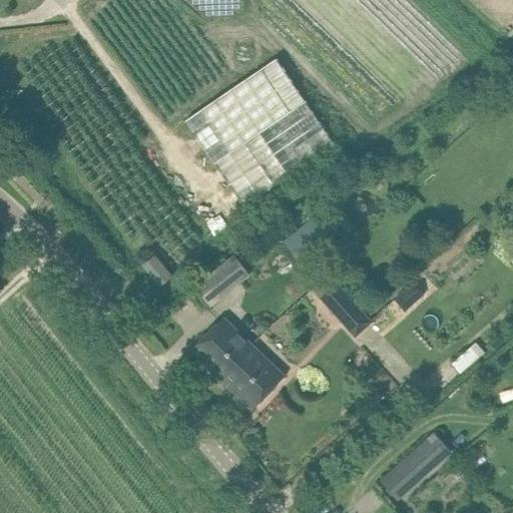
[(278,58),(185,121),(243,206),(336,144),(278,58)]
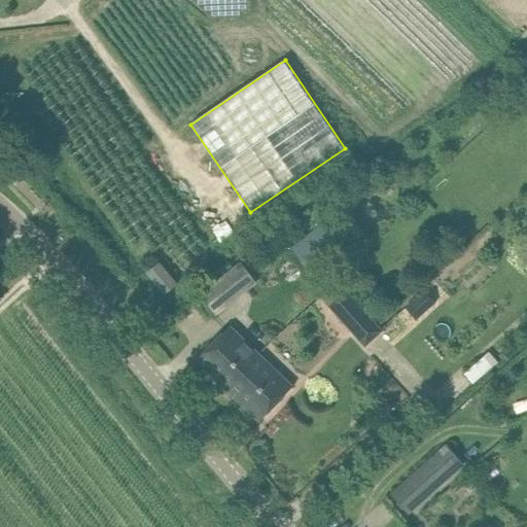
[(24,182),(21,172),(10,175),(13,185),(24,182)]
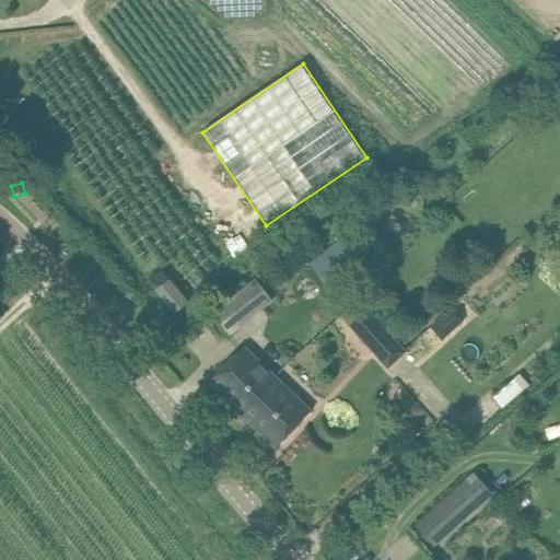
[(359,259),(341,237),(308,263),(326,287),(359,259)]
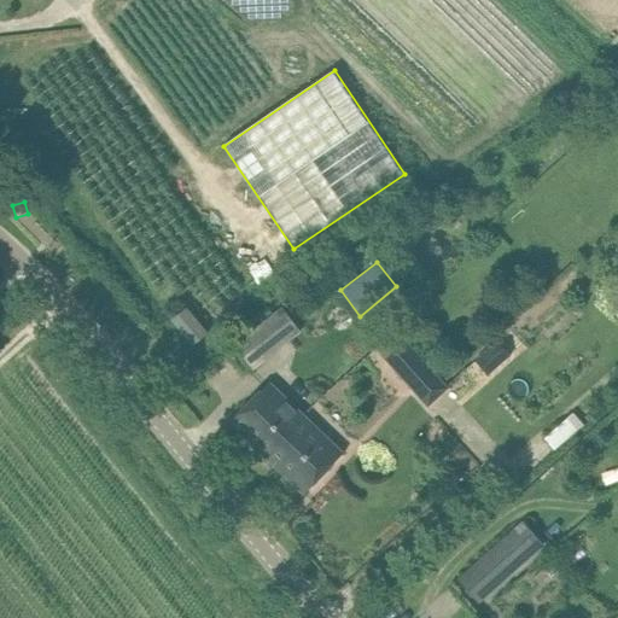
[(193,345),(208,333),(187,308),(173,320),(193,345)]
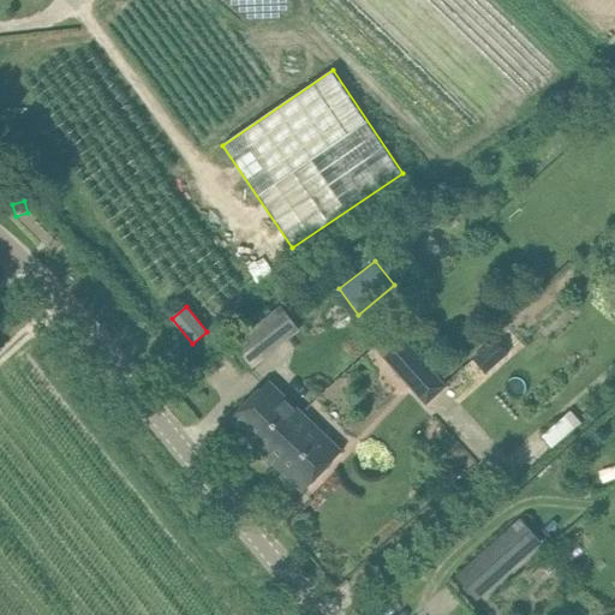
[(281,308),(233,344),(251,368),(299,329),(281,308)]
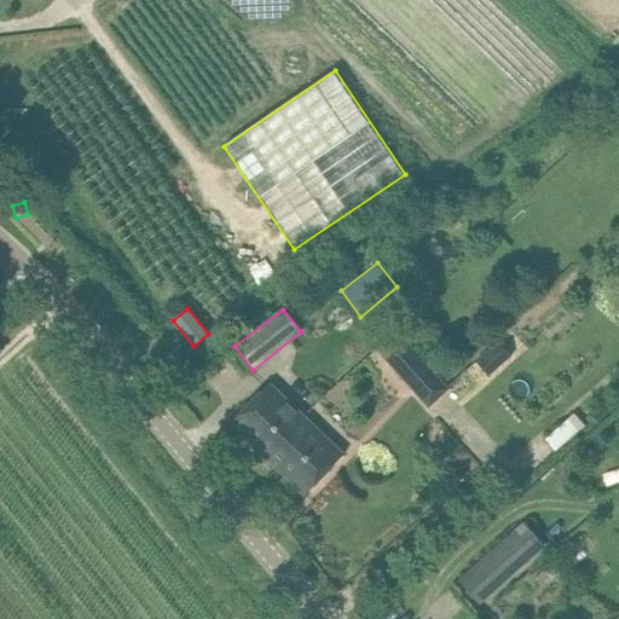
[(397,333),(380,350),(412,385),(429,369),(397,333)]
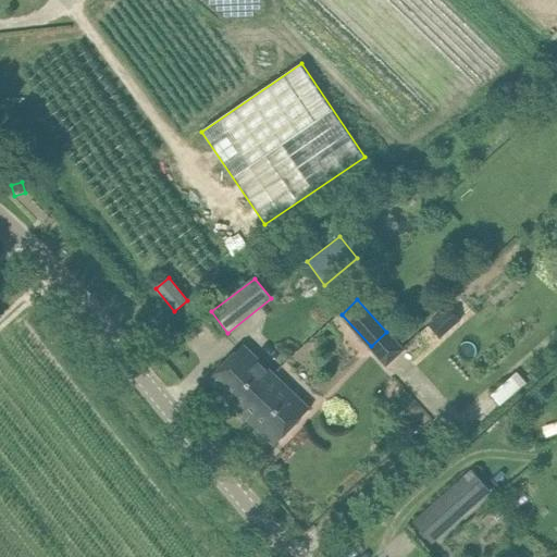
[(449,308),(429,325),(440,338),(460,321),(449,308)]
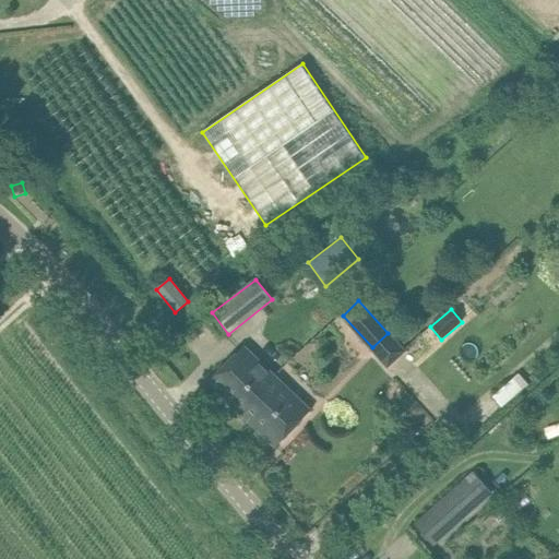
[(244,346),(207,383),(234,407),(239,413),(276,377),(269,370),(244,346)]
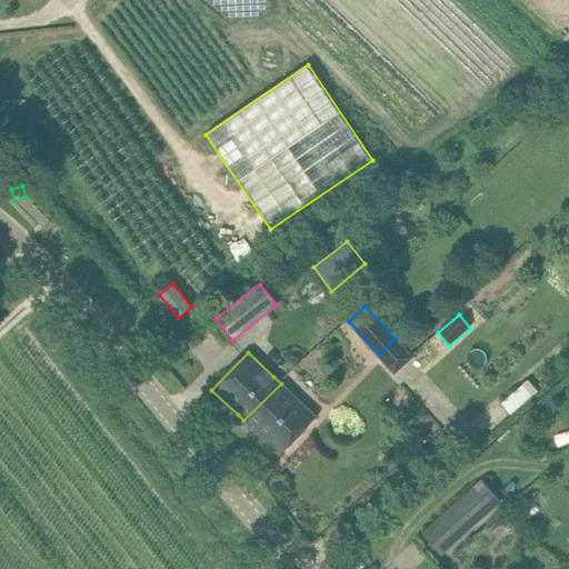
[(516,413),(541,389),(531,378),(506,402),(516,413)]
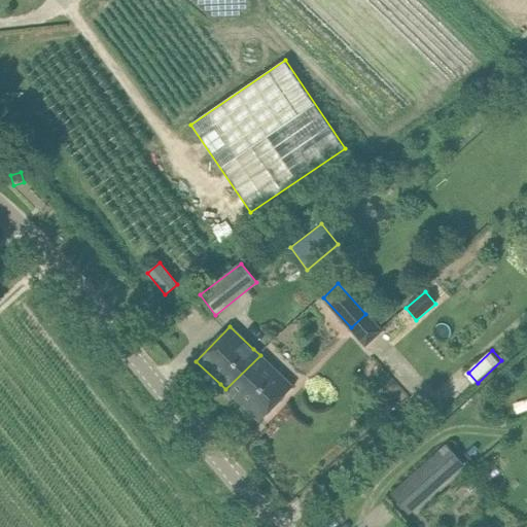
[(260,355),(225,389),(259,422),(293,387),(260,355)]
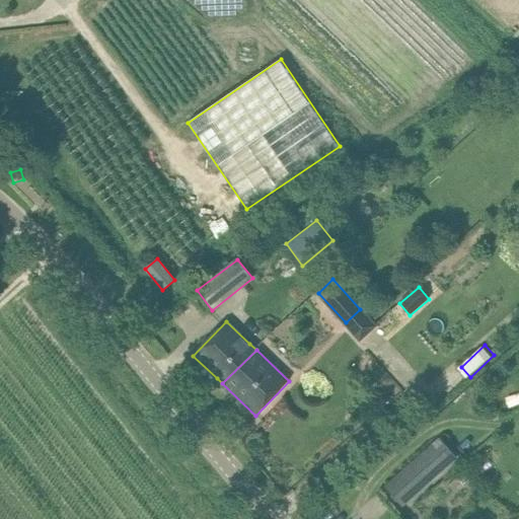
[(440,437),(384,487),(400,505),(455,455),(440,437)]
